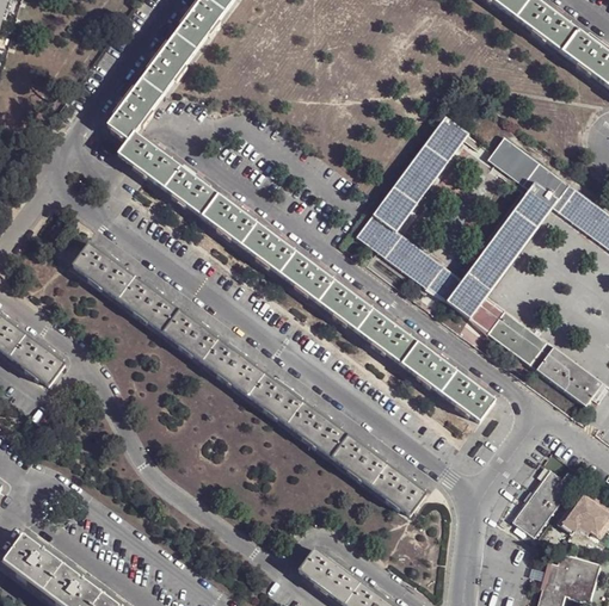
[(114,116),(106,125),(127,138),(128,140),(134,133),(172,80),(231,0),(200,0),(195,0),(190,8),(189,7),(184,13),(184,14),(178,24),(180,26),(166,44),(164,43),(157,53),(155,51),(151,59),(152,59),(145,68),(147,70),(133,90),(130,88),(123,98),(122,97),(117,104),(118,105),(111,113),(114,116)]
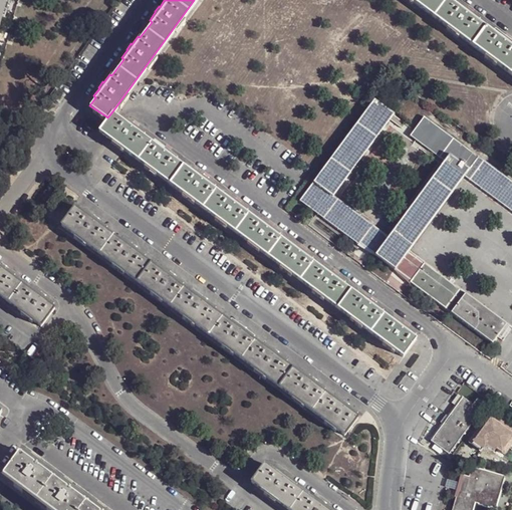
[(414,0),(511,71),(511,41),(507,38),(508,37),(503,33),(502,34),(494,28),(493,30),(476,18),(477,15),(469,10),(470,9),(465,5),(464,5),(456,0),(454,2),(451,0),(414,0)]
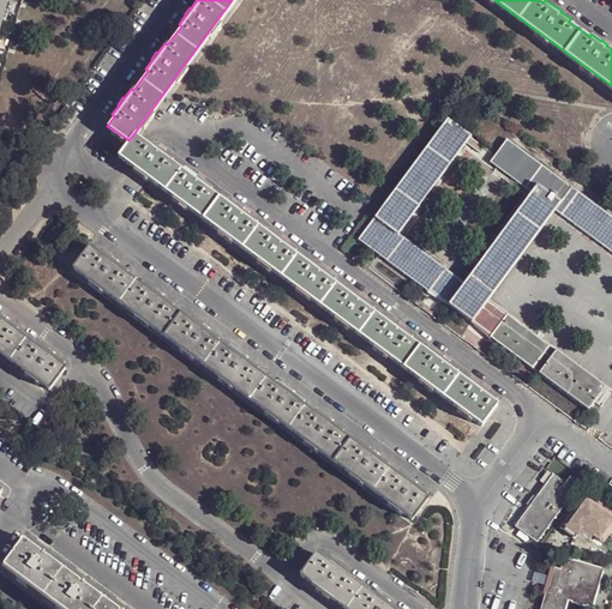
[(70,119),(76,110),(69,104),(63,113),(70,119)]
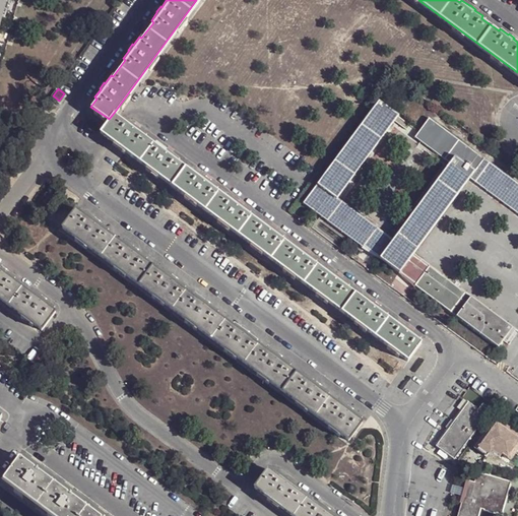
[(397,113),(398,112),(379,97),(316,182),(336,196),(394,117),(397,113)]
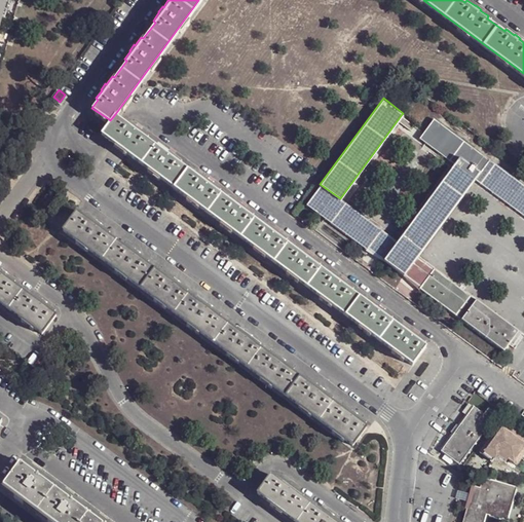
[(109,119),(100,132),(413,362),(425,343),(421,340),(423,338),(415,332),(416,332),(410,327),(409,328),(402,322),(400,324),(388,315),(390,313),(382,308),(383,307),(377,302),(376,303),(368,298),(367,300),(350,288),(351,285),(343,280),(344,278),(338,274),(338,275),(330,269),(328,271),(316,263),(319,261),(310,255),(310,254),(305,250),(304,251),(297,245),(295,247),(284,238),(286,236),(276,230),(277,229),(272,225),(271,226),(263,220),(261,222),(250,214),(252,211),(244,206),(244,204),(238,200),(237,201),(230,195),(228,197),(217,189),(219,187),(211,181),(211,180),(206,176),(204,177),(196,171),(195,173),(178,160),(180,158),(172,152),(172,151),(166,147),(165,148),(158,142),(156,144),(146,137),(148,135),(139,128),(138,129),(132,125),(134,124),(131,122),(128,123),(115,114),(110,120),(109,119)]
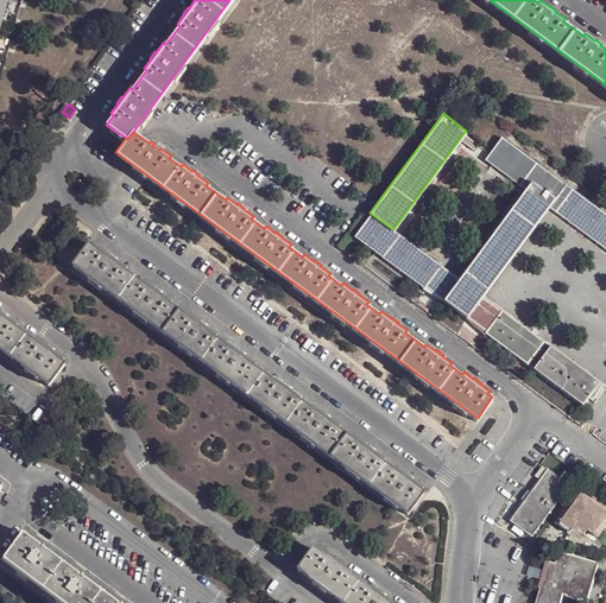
[(465,132),(461,137),(467,141),(471,137),(465,132)]
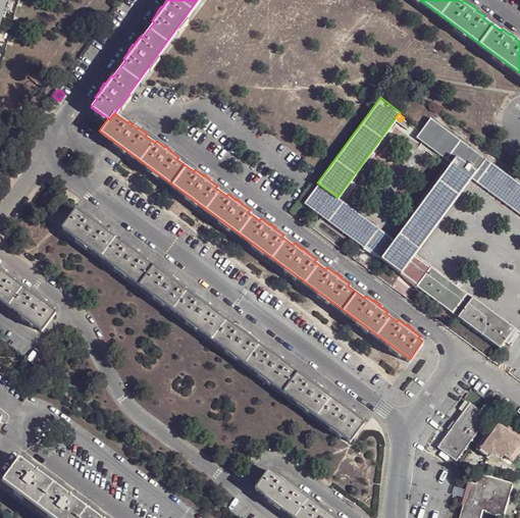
[(519,211),(519,180),(430,114),(416,135),(452,161),(460,151),(479,165),(476,168),(481,172),(476,179),(519,211)]
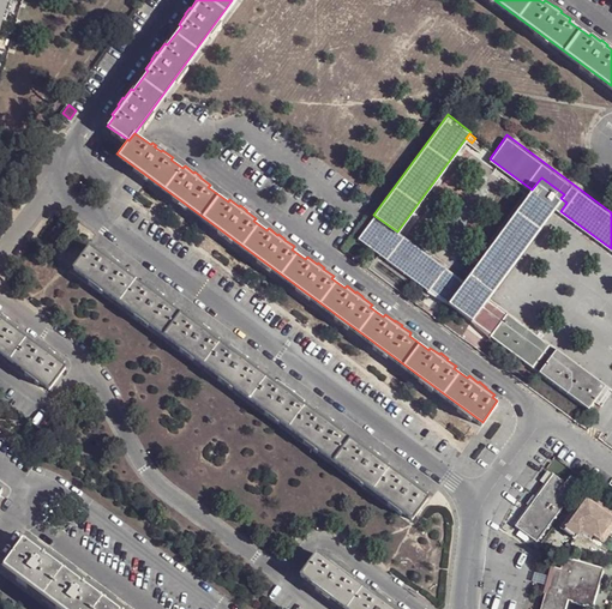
[(475,138),(472,143),(480,149),(483,144),(475,138)]
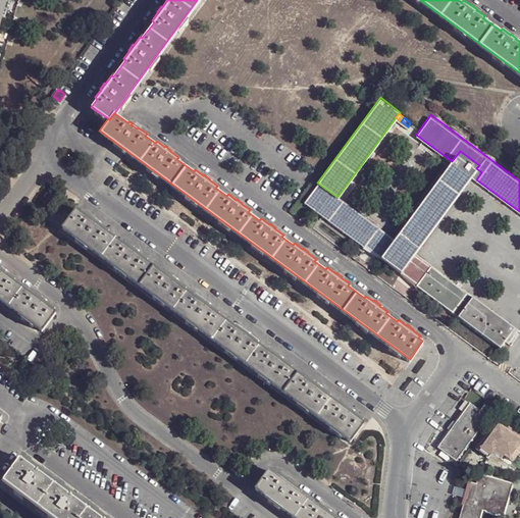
[(476,168),(479,165),(460,151),(452,161),(395,238),(385,251),(380,257),(401,271),(406,265),(414,253),(471,175),(476,168)]
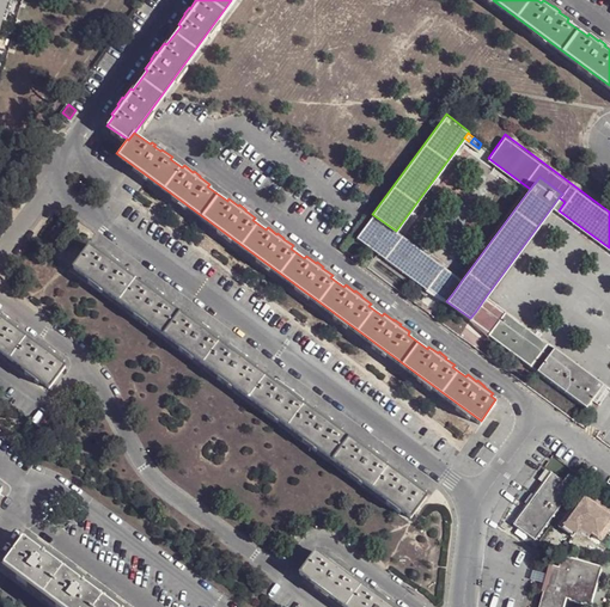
[(559,210),(565,202),(559,197),(553,206),(559,210)]
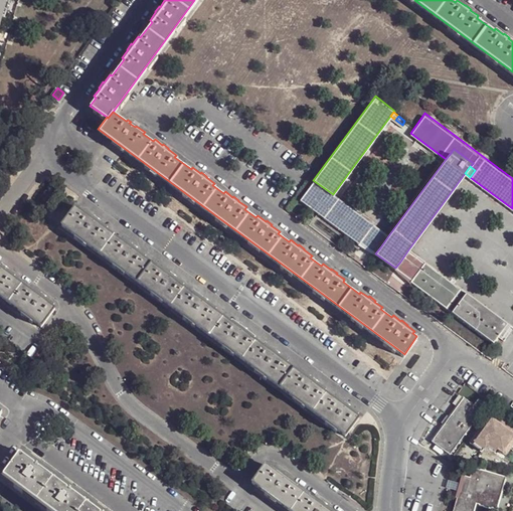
[(300,199),(360,242),(365,235),(380,247),(389,234),(333,194),(313,180),(300,199)]
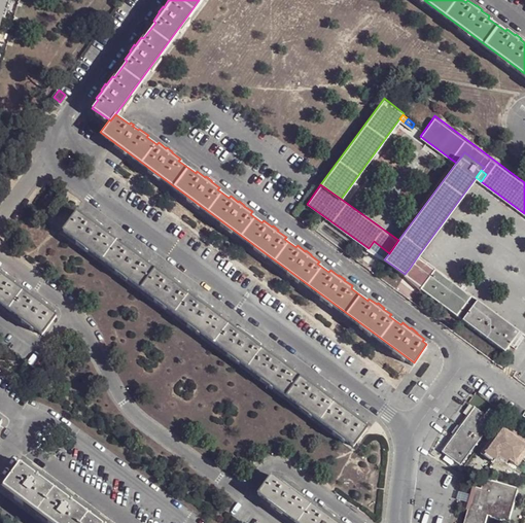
[(75,210),(63,228),(353,443),(366,425),(362,422),(364,420),(356,415),(357,414),(351,409),(350,410),(343,405),(341,407),(329,398),(331,395),(323,390),(324,389),(318,385),(317,386),(309,380),(308,382),(290,369),(291,367),(284,360),(279,355),(278,356),(270,350),(269,352),(257,344),(258,342),(250,336),(251,336),(246,330),(245,332),(237,326),(235,327),(217,315),(219,313),(211,307),(211,306),(206,302),(205,303),(198,297),(196,299),(184,290),(185,288),(177,282),(178,281),(173,277),(172,278),(164,272),(162,274),(145,262),(146,259),(138,253),(139,252),(134,248),(133,249),(125,243),(123,245),(105,232),(107,230),(99,223),(100,222),(94,219),(93,219),(85,213),(83,216),(75,210)]
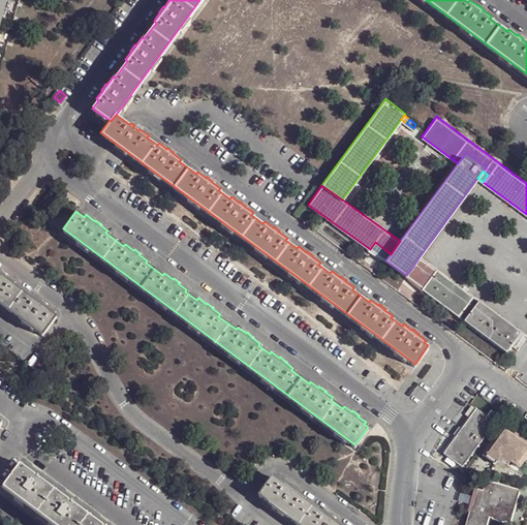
[(385,260),(391,254),(375,242),(370,249),(385,261),(385,260)]
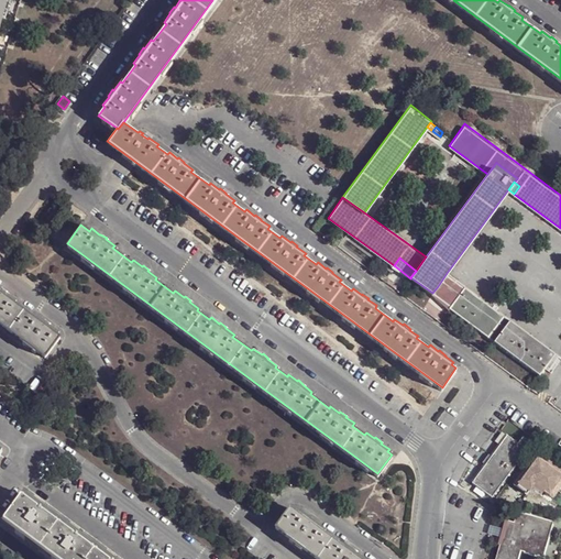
[(493,340),(508,319),(503,315),(499,319),(460,291),(464,285),(447,273),(438,286),(454,298),(448,306),(493,340)]
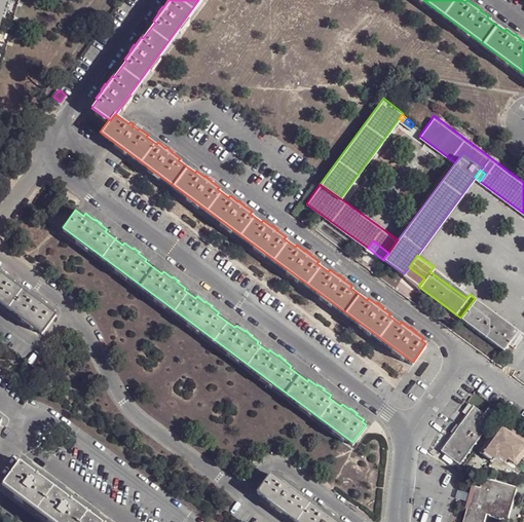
[(466,298),(470,294),(434,266),(429,271),(466,298)]
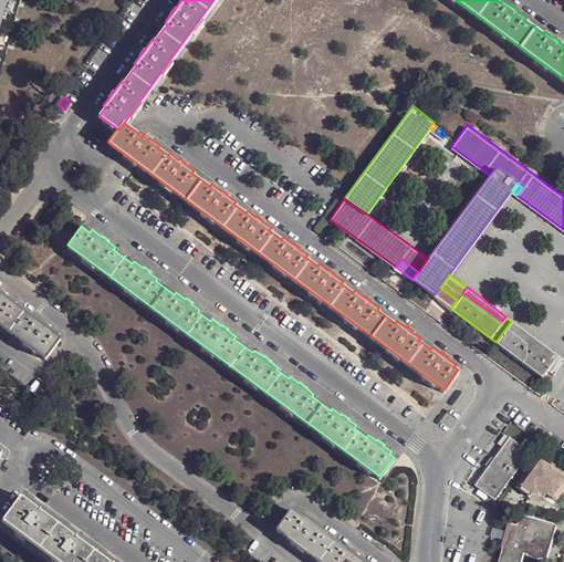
[(450,308),(457,300),(440,288),(435,294),(434,295),(450,308)]
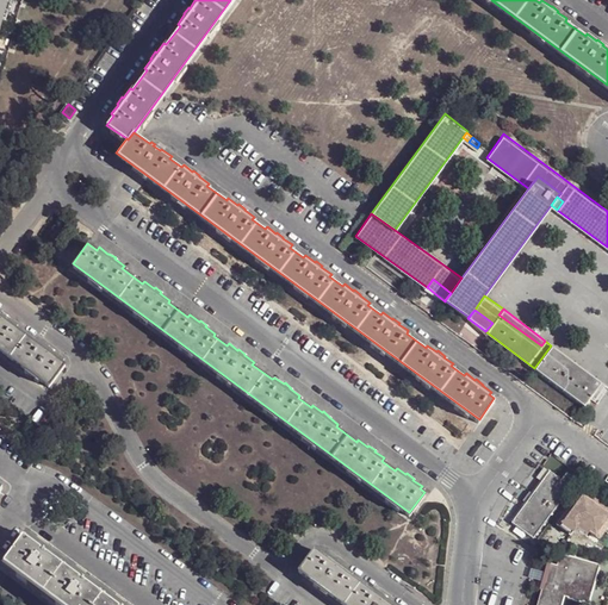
[(0,347),(49,384),(64,363),(62,362),(64,360),(55,353),(56,351),(49,347),(48,348),(39,341),(37,343),(16,328),(17,325),(8,318),(8,317),(1,312),(1,313),(0,312),(0,347)]
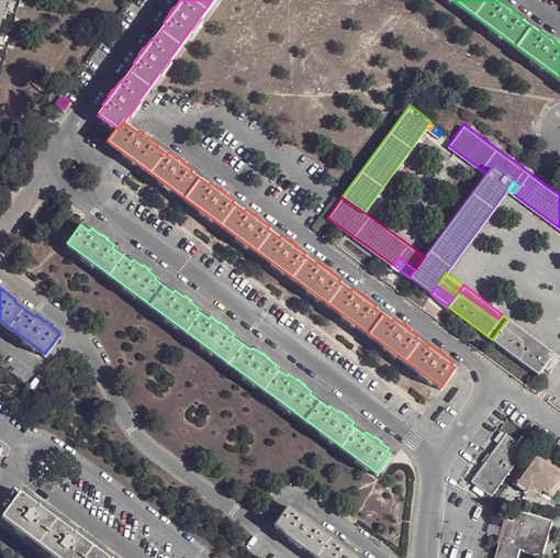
[(539,374),(555,352),(507,319),(492,339),(539,374)]
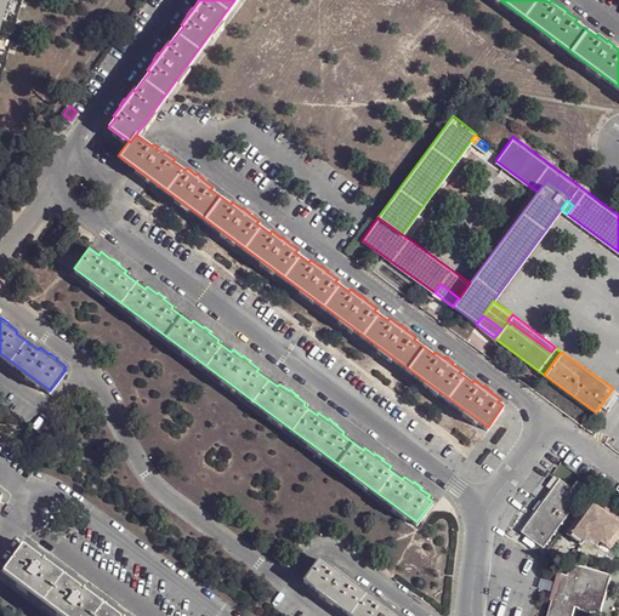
[(541,545),(585,485),(575,478),(571,485),(558,477),(520,529),(541,545)]
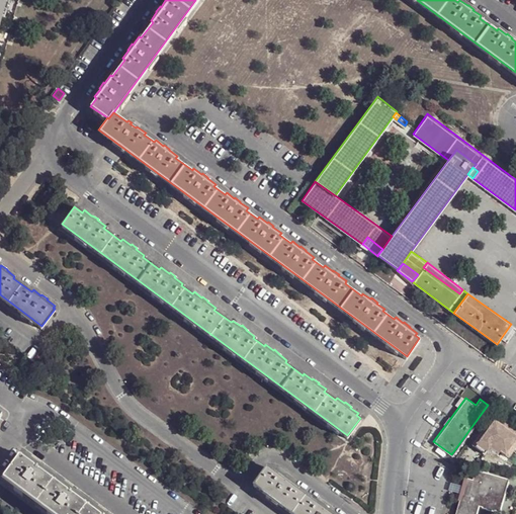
[(515,441),(515,429),(492,412),(471,440),(485,449),(488,445),(497,451),(498,449),(506,455),(515,441)]
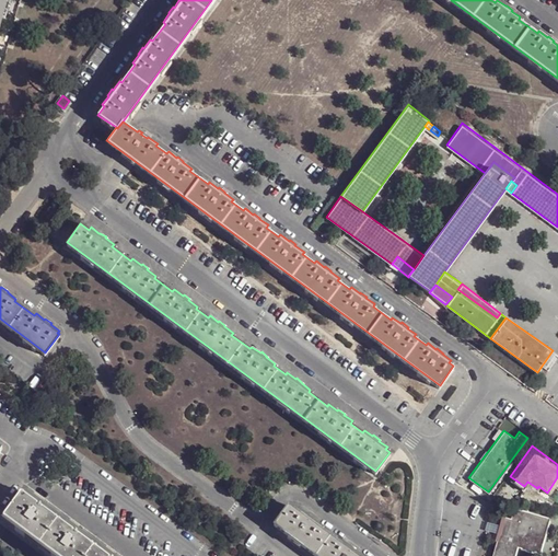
[(524,486),(510,476),(508,479),(522,489),(524,486)]
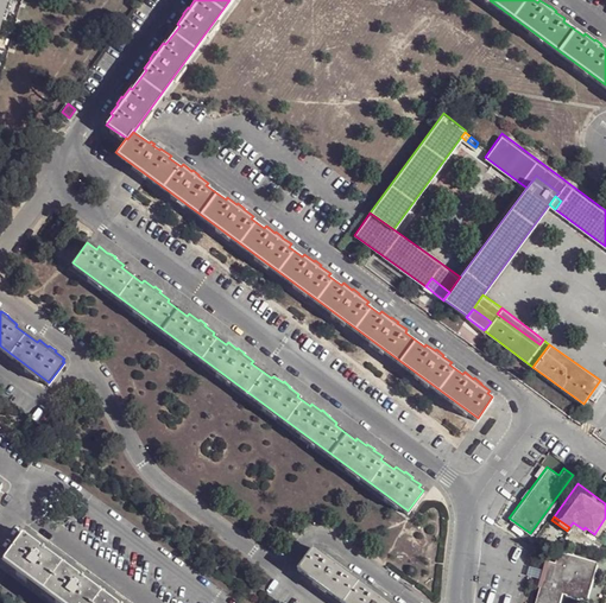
[(40,543),(21,529),(19,533),(38,546),(40,543)]
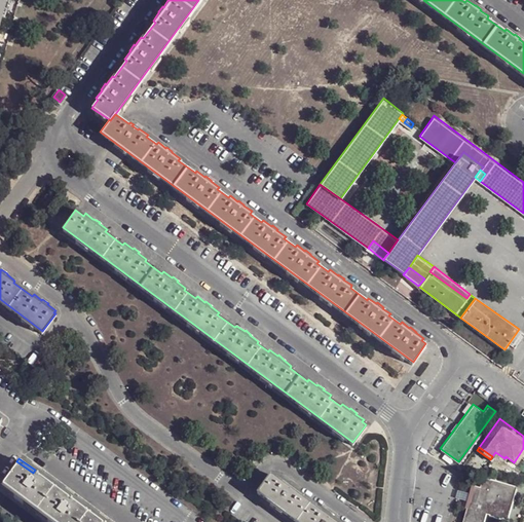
[(46,521),(105,521),(102,520),(100,521),(72,501),(74,498),(69,495),(67,497),(38,476),(40,474),(35,470),(33,473),(16,461),(0,485),(0,487),(46,521)]
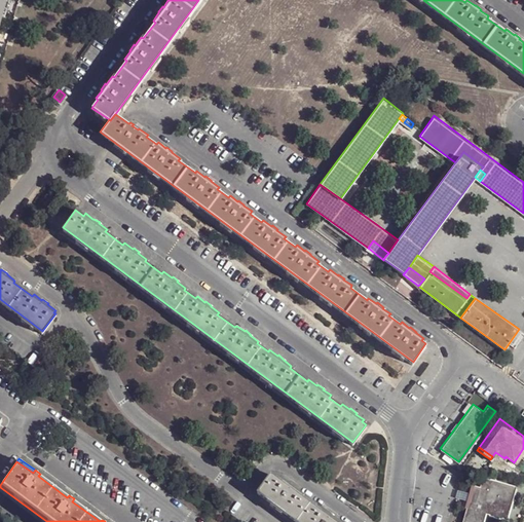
[(279,479),(270,473),(258,490),(300,521),(340,521),(341,521),(333,515),(334,514),(328,510),(327,511),(320,505),(317,507),(301,494),(302,492),(295,487),(295,486),(290,482),(289,483),(281,477),(279,479)]
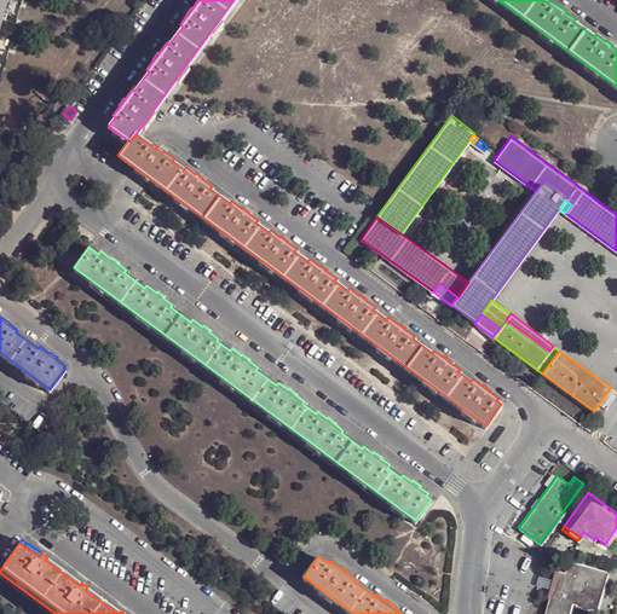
[(81,583),(47,557),(45,560),(79,585),(81,583)]
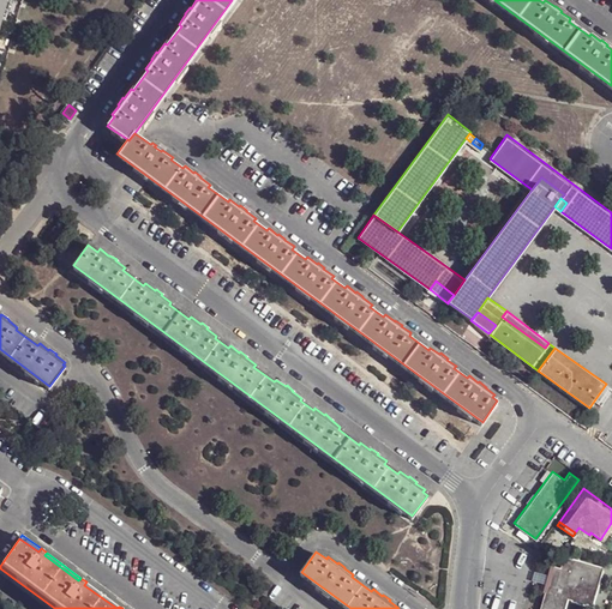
[(601,566),(562,554),(561,561),(559,566),(552,564),(544,590),(538,608),(562,608),(567,597),(591,604),(601,566)]
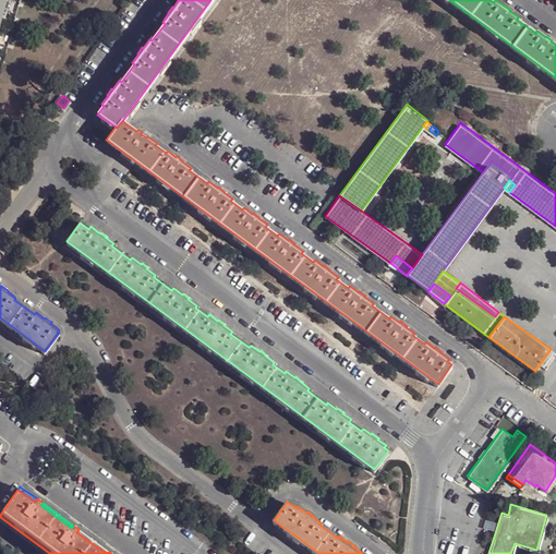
[(494,537),(502,513),(498,512),(492,536),(494,537)]
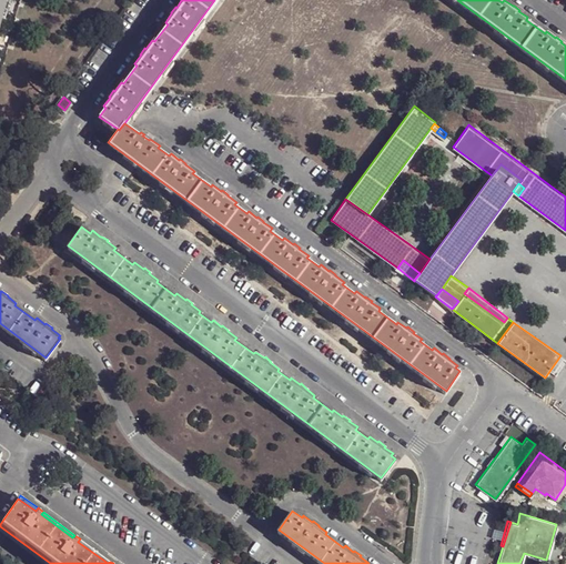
[(108,563),(110,562),(80,539),(78,542),(108,563)]
